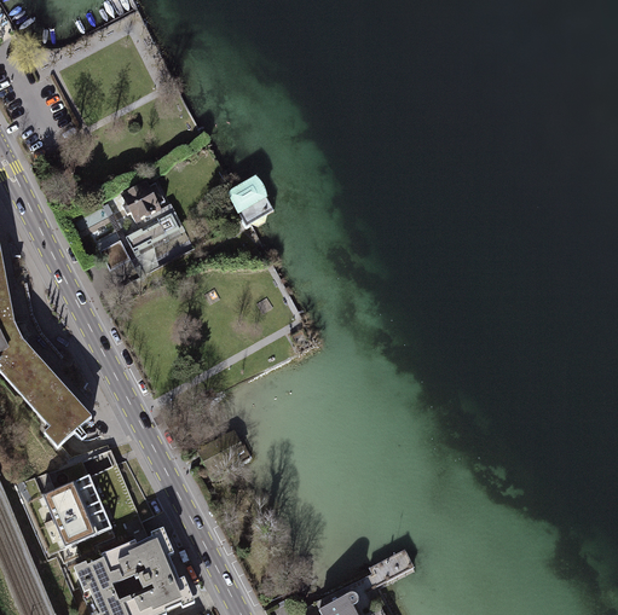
[(272,208),(254,175),(226,191),(246,224),(272,208)]
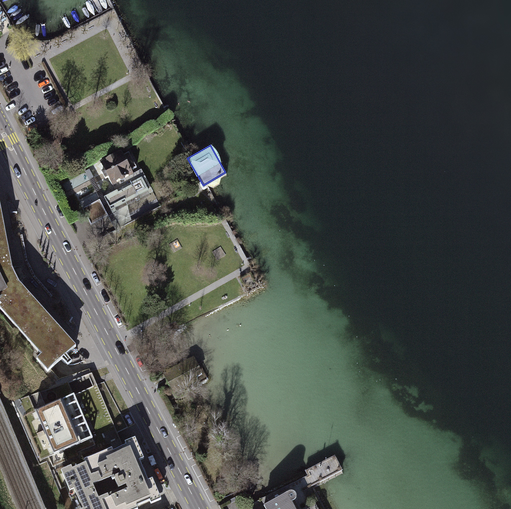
[(130,147),(99,164),(112,188),(143,171),(130,147)]
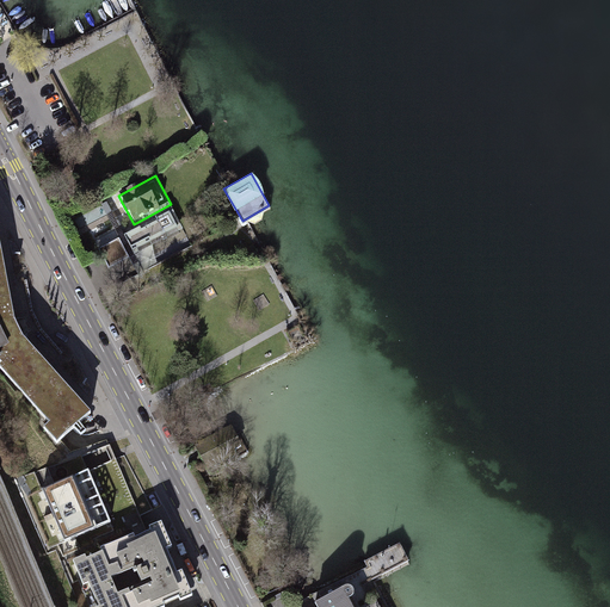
[(118,228),(108,231),(109,234),(99,237),(106,262),(127,255),(118,228)]
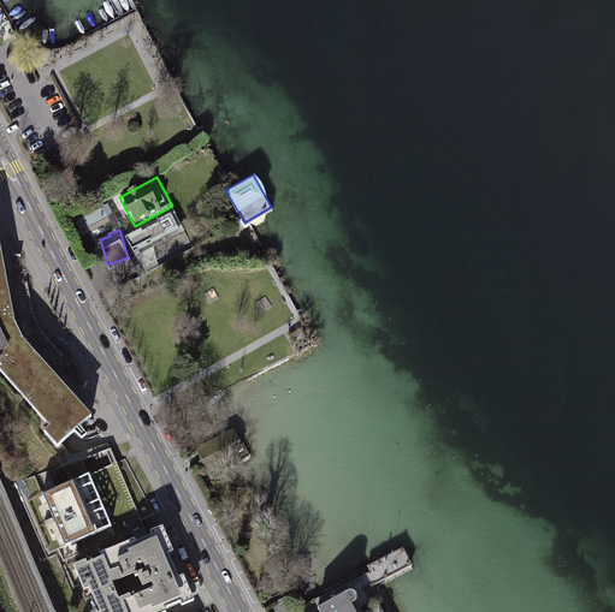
[(15,324),(0,233),(0,373),(51,427),(42,434),(57,446),(93,416),(22,339),(15,324)]
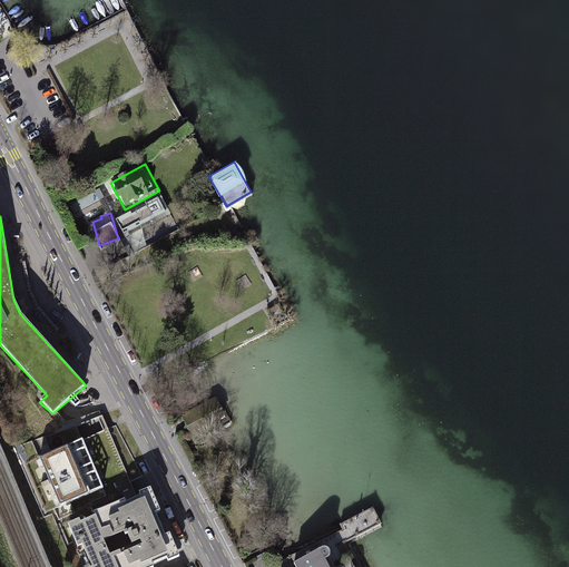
[(277,301),(265,308),(271,318),(277,314),(278,316),(281,316),(282,315),(282,314),(281,312),(283,311),(283,309),(282,309),(280,310),(276,304),(278,304),(278,302),(277,301)]
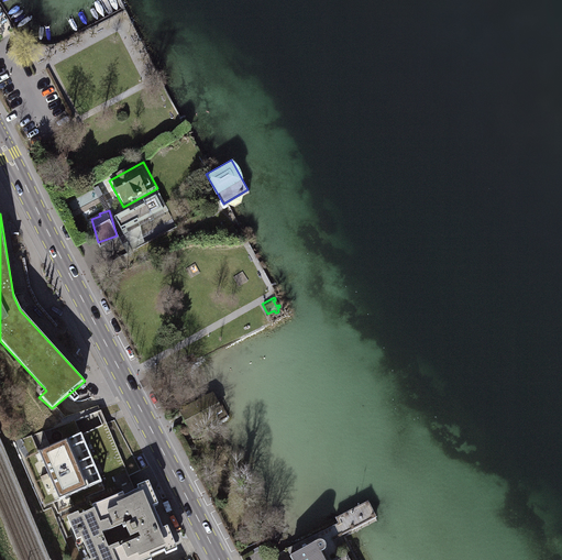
[(78,426),(39,445),(61,494),(107,473),(87,429),(105,420),(102,417),(98,406),(74,417),(78,426)]
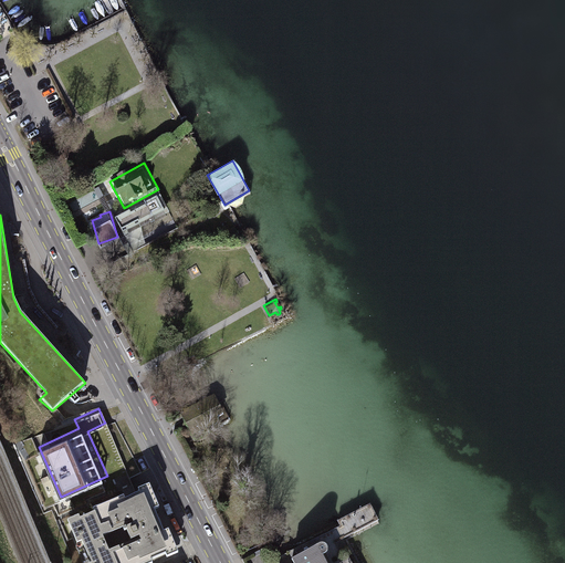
[(152,488),(69,523),(85,562),(154,562),(179,552),(152,488)]
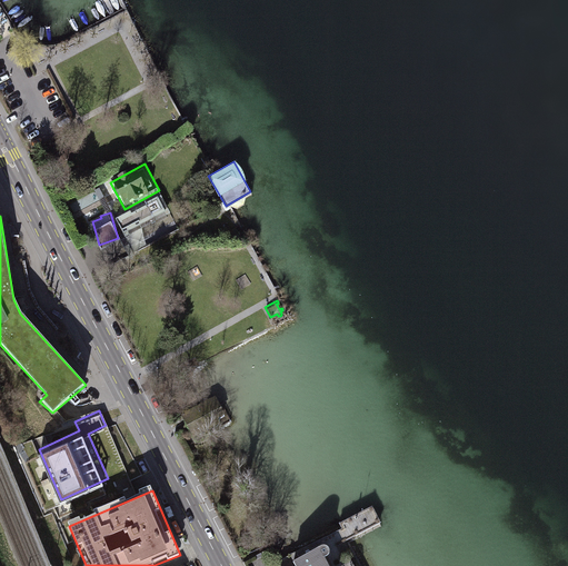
[(296,564),(291,565),(328,565),(325,557),(328,555),(329,552),(329,548),(326,546),(324,545),(294,559),(296,564)]
